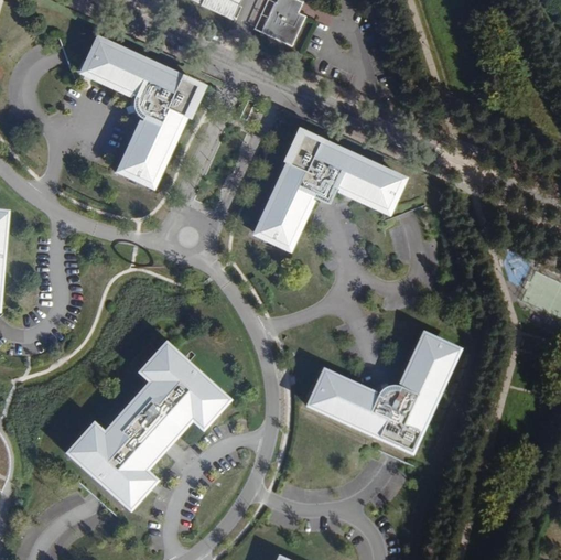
[(203,0),(234,14),(235,12),(240,0),(203,0)]
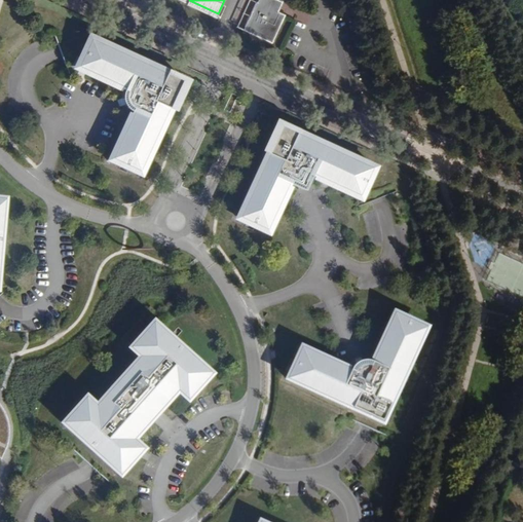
[(228,2),(224,0),(219,11),(223,13),(228,2)]
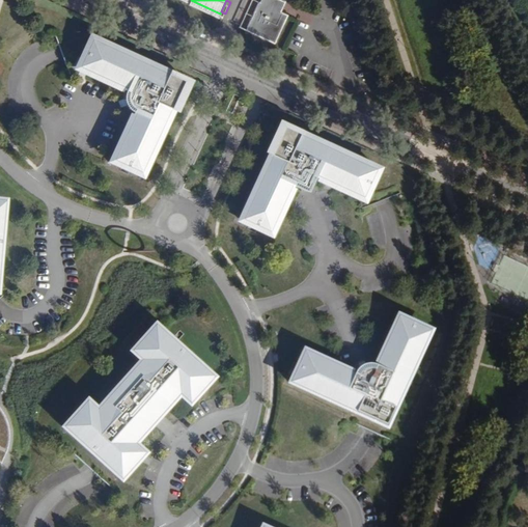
[(262,0),(261,0),(249,27),(277,39),(289,12),(283,9),(262,0)]
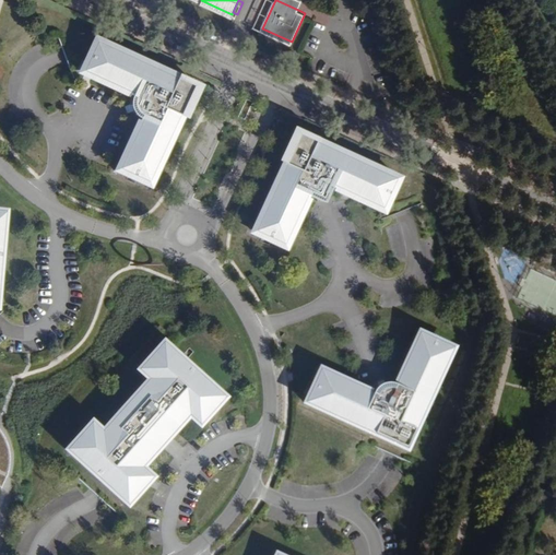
[(276,0),(298,10),(302,0),(276,0)]
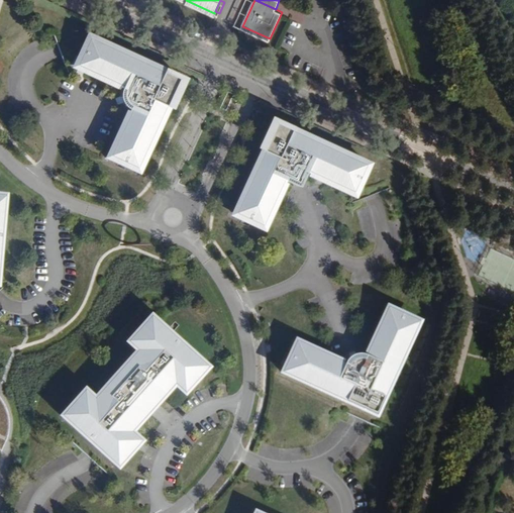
[(303,16),(306,7),(290,1),(286,10),(303,16)]
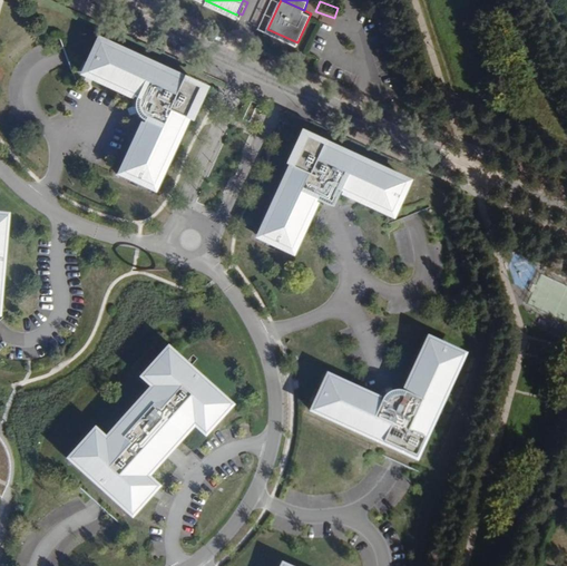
[(87,70),(135,91),(135,93),(133,98),(134,105),(138,110),(143,114),(117,168),(127,173),(128,172),(152,183),(198,80),(97,33),(86,57),(85,57),(80,67),(87,70)]
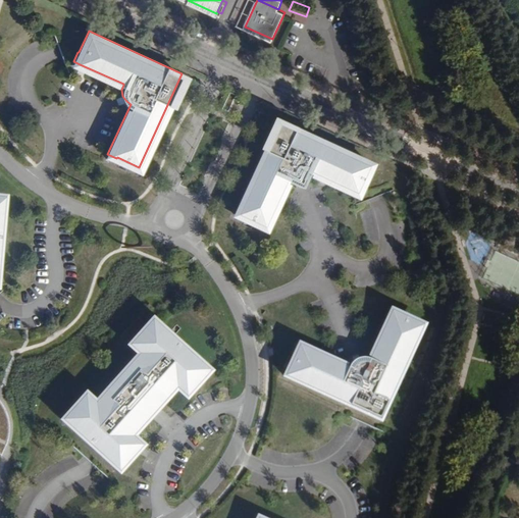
[(239,91),(232,88),(224,105),(230,108),(239,91)]
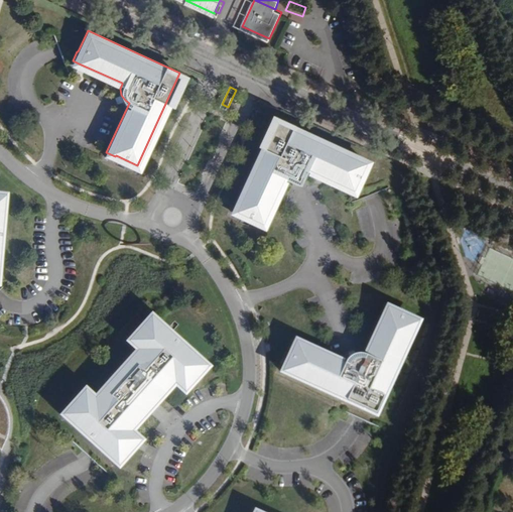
[(300,171),(303,167),(317,173),(353,189),(357,181),(356,180),(366,159),(274,117),(232,209),(253,219),(252,220),(261,224),(284,174),(289,175),(295,174),(300,171)]
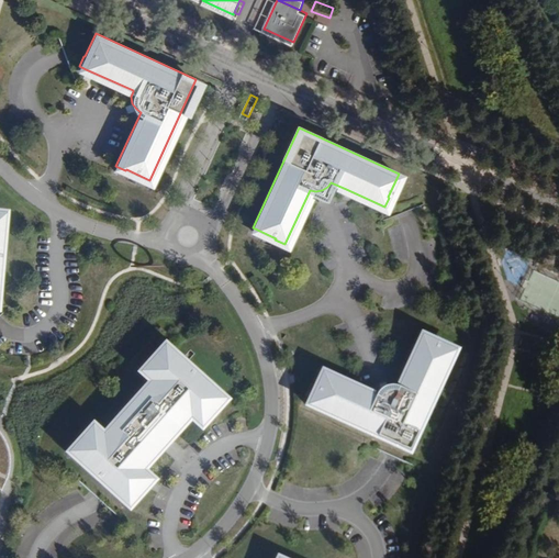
[(376,389),(373,393),(366,390),(320,369),(314,379),(317,380),(306,403),(379,436),(406,449),(453,349),(429,338),(431,336),(421,332),(395,386),(392,383),(386,383),(384,380),(379,382),(380,386),(376,389)]
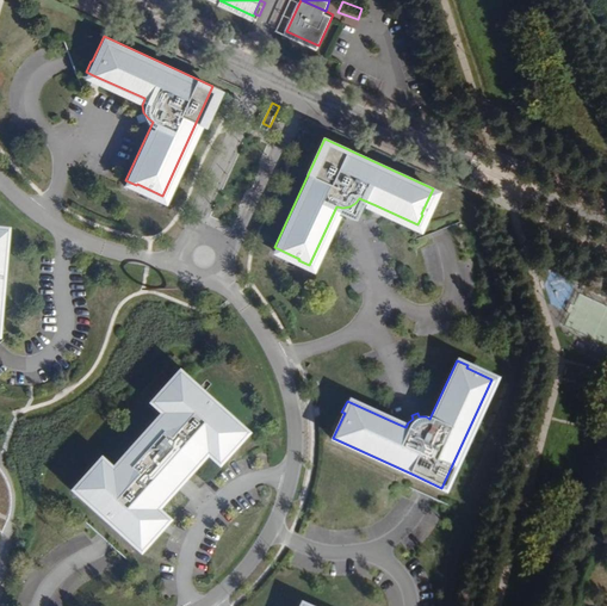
[(246,426),(181,366),(154,397),(166,407),(113,465),(101,455),(75,484),(140,543),(158,524),(161,526),(169,517),(155,504),(177,481),(179,483),(190,471),(187,469),(208,445),(222,458),(230,449),(228,446),(246,426)]
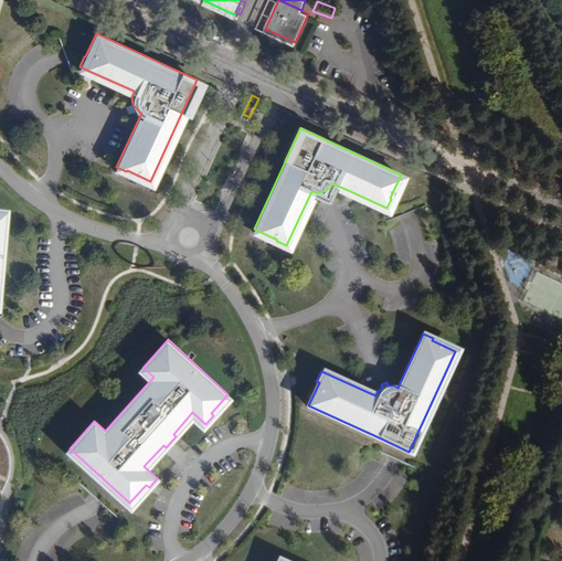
[(0,486),(3,488),(9,477),(10,473),(12,465),(12,456),(11,448),(8,441),(4,433),(0,426),(0,486)]
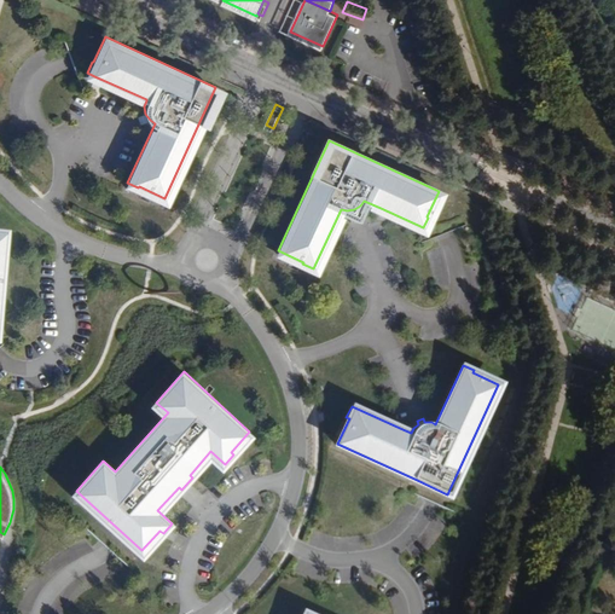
[(87,552),(92,557),(104,544),(100,540),(87,552)]
